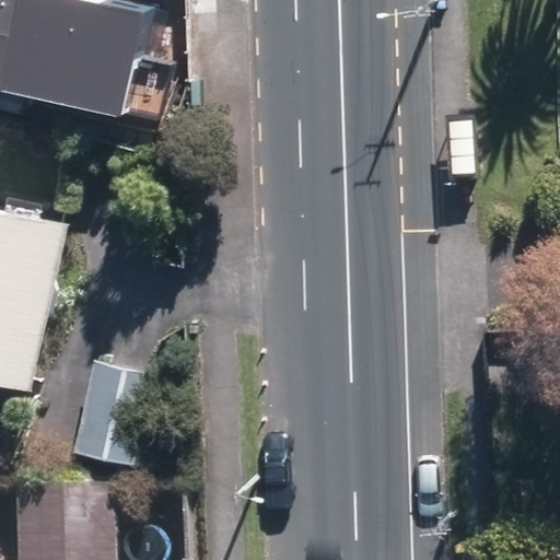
[(0,0),(0,77),(18,0),(0,0)]
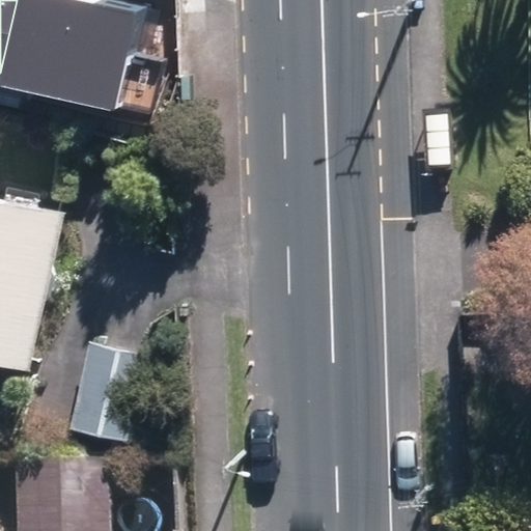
[(77,0),(17,0),(0,73),(0,85),(54,99),(77,0)]
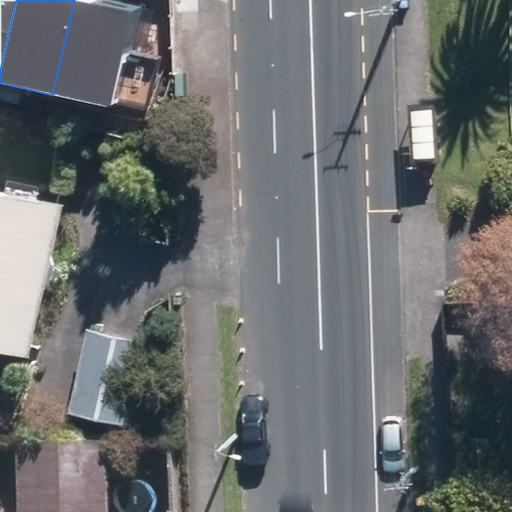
[(83,0),(74,0),(52,95),(108,108),(131,11),(83,0)]
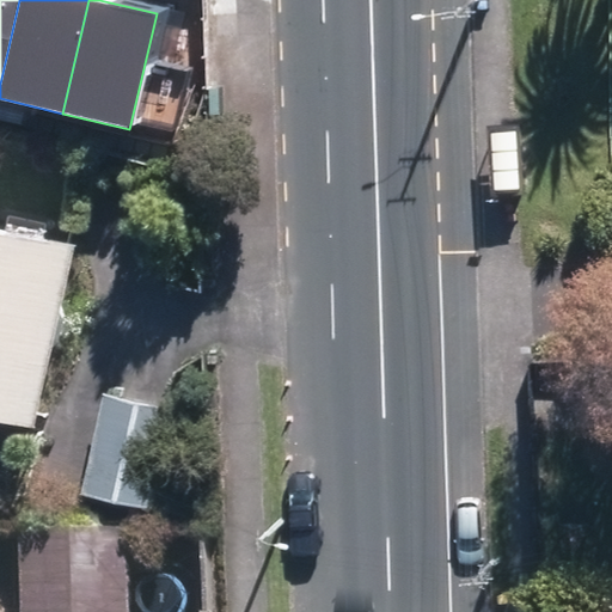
[(524,188),(521,126),(495,127),(496,189),(524,188)]
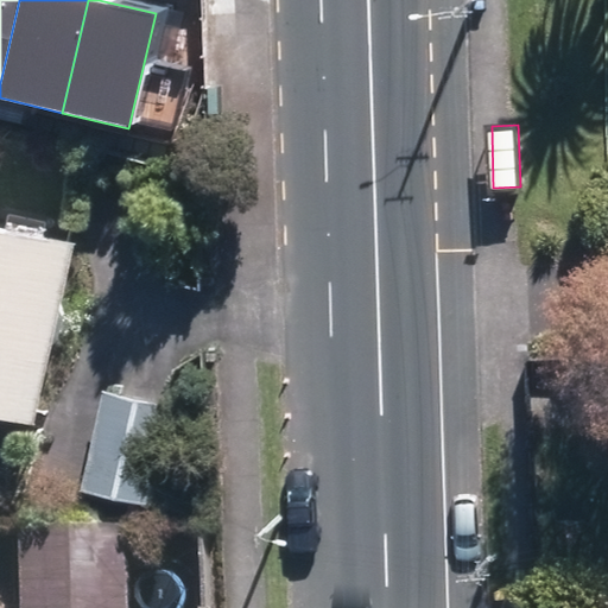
[(0,423),(31,430),(74,245),(0,227),(0,423)]
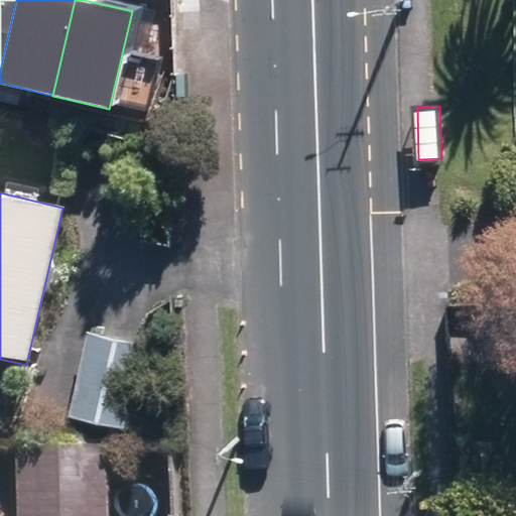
[(123,430),(143,349),(85,335),(66,417),(123,430)]
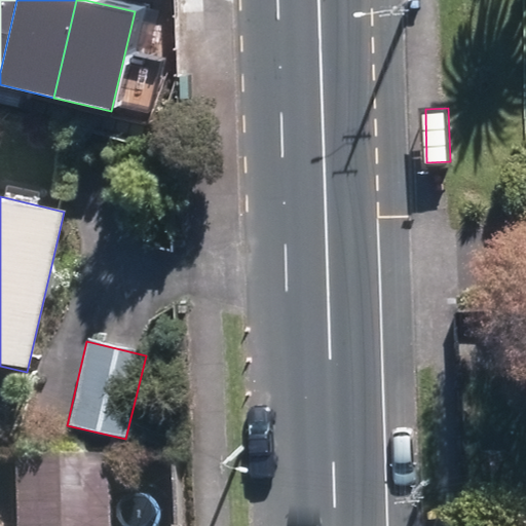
[(115,525),(114,452),(25,453),(26,525),(115,525)]
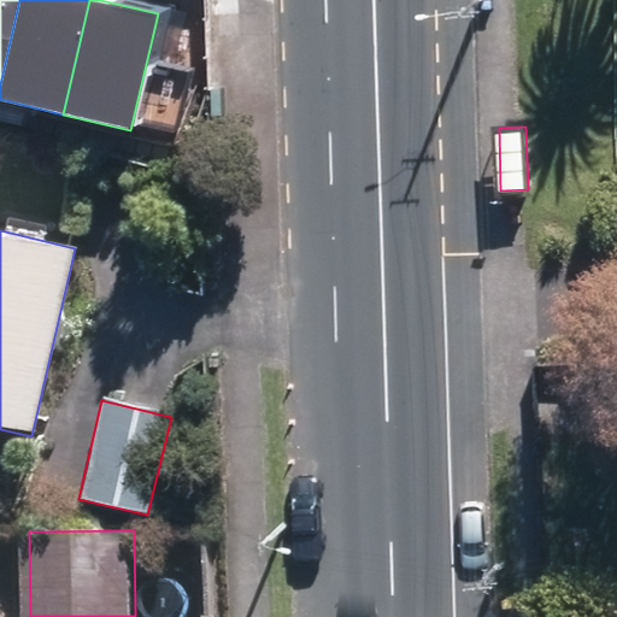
All buildings are outlined.
